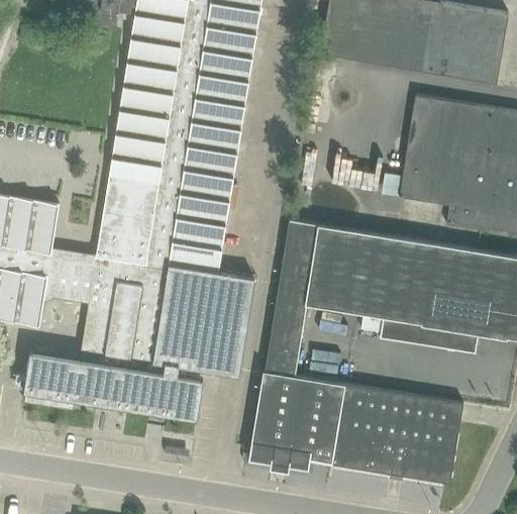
[(76,0),(75,0),(49,0),(46,22),(114,33),(117,16),(133,19),(118,114),(96,257),(95,257),(94,260),(95,260),(94,267),(49,260),(59,205),(57,205),(56,206),(0,197),(0,320),(37,326),(37,327),(39,327),(44,292),(53,294),(52,300),(53,300),(53,299),(89,305),(81,351),(80,351),(80,353),(84,354),(83,365),(31,356),(31,355),(28,354),(22,394),(25,395),(23,405),(73,413),(75,401),(147,412),(148,408),(161,410),(171,411),(170,416),(194,419),(194,420),(196,421),(202,382),(203,373),(238,378),(253,281),(218,275),(262,0),(136,0),(136,2),(123,0),(100,0),(100,4),(76,0)]
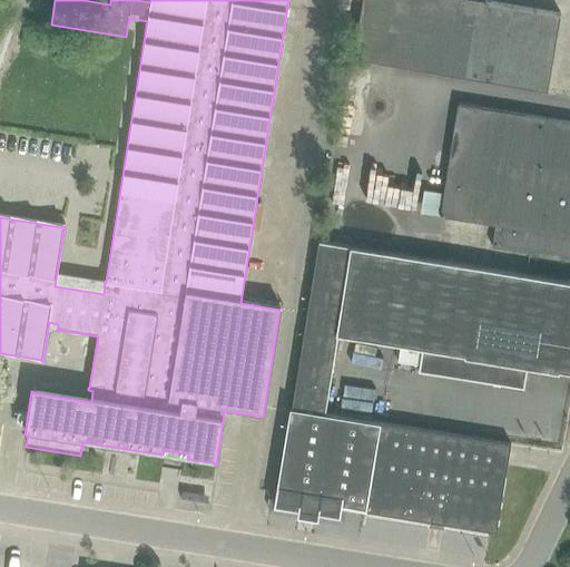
[(362,0),(353,61),(547,95),(560,17),(457,0),(362,0)]
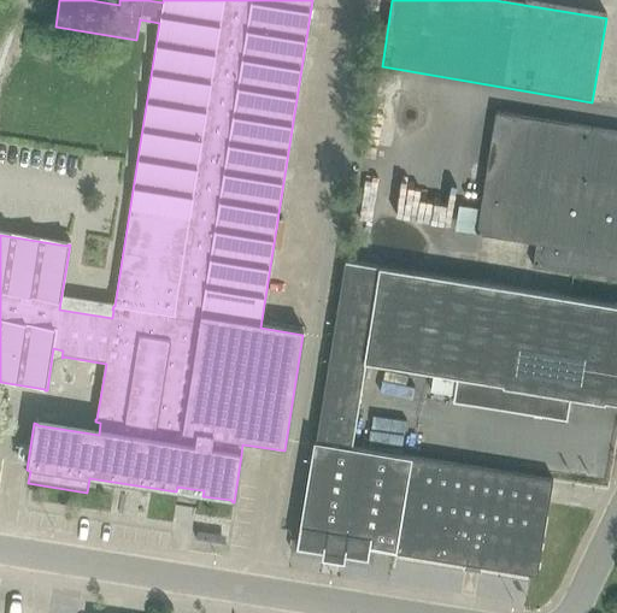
[(616,135),(495,116),(492,136),(476,236),(536,247),(533,271),(616,283),(616,135)]
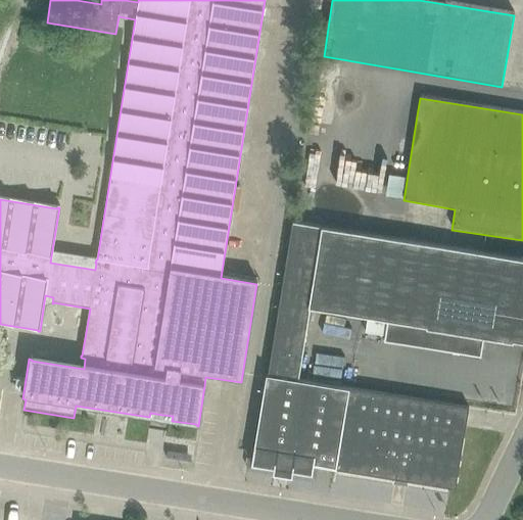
[(297,381),(308,313),(308,310),(387,322),(387,325),(384,338),(384,343),(452,355),(479,359),(483,337),(522,343),(522,261),(482,254),(409,242),(292,224),(268,376),(297,381)]
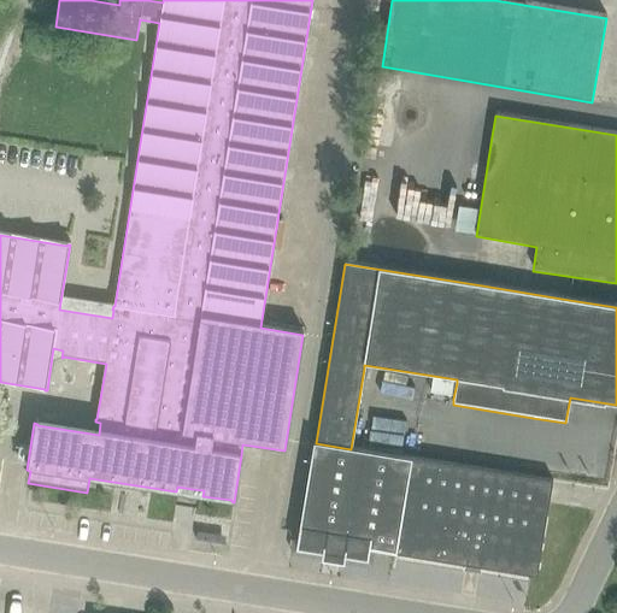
[(433,379),(430,394),(453,399),(457,383),(433,379)]
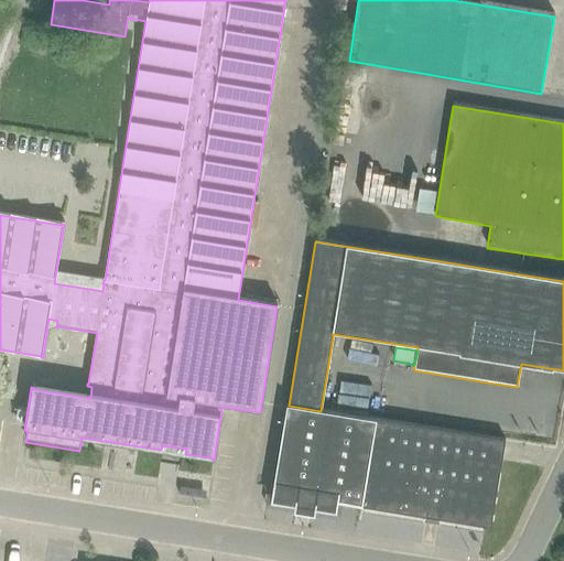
[(272,503),(308,509),(335,514),(337,503),(359,507),(373,420),(321,411),(289,406),(288,406),(272,503)]
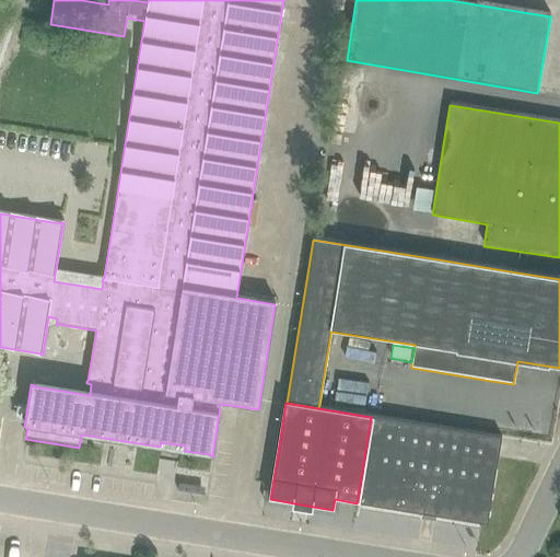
[(358,505),(421,515),(488,525),(501,440),(371,417),(357,503),(358,503),(358,505)]
